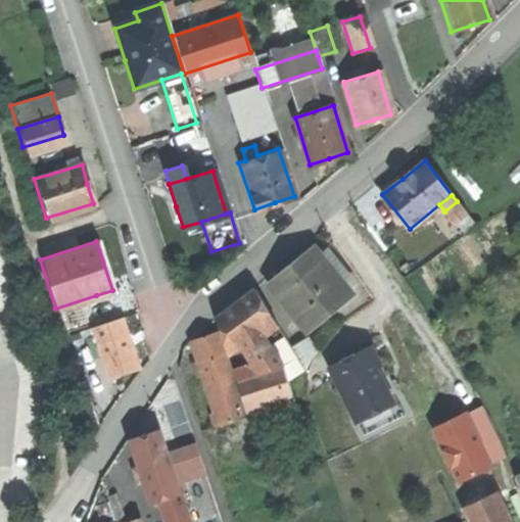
[(291,269),(271,286),(305,328),(349,291),(335,274),(326,263),(315,249),(291,269)]
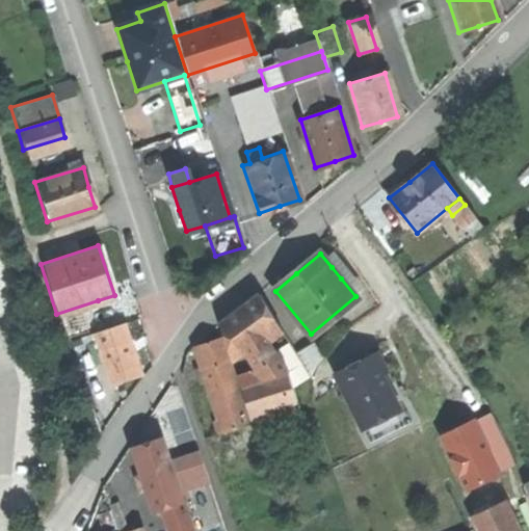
[(338,262),(332,267),(341,279),(347,273),(338,262)]
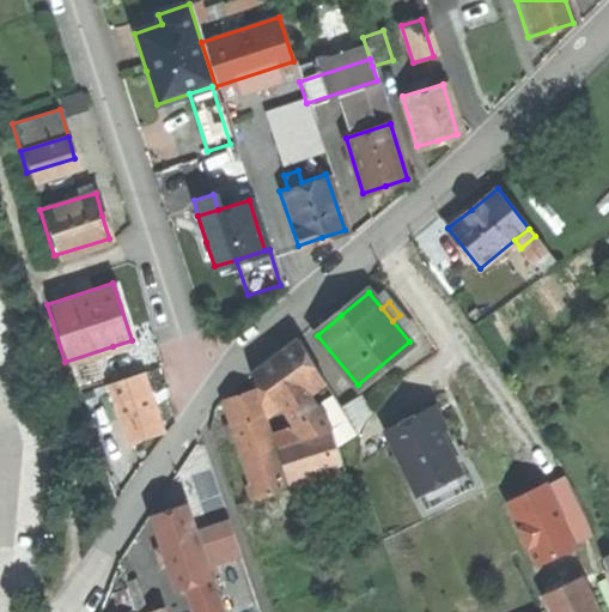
[(141,373),(132,340),(113,346),(117,361),(123,379),(141,373)]
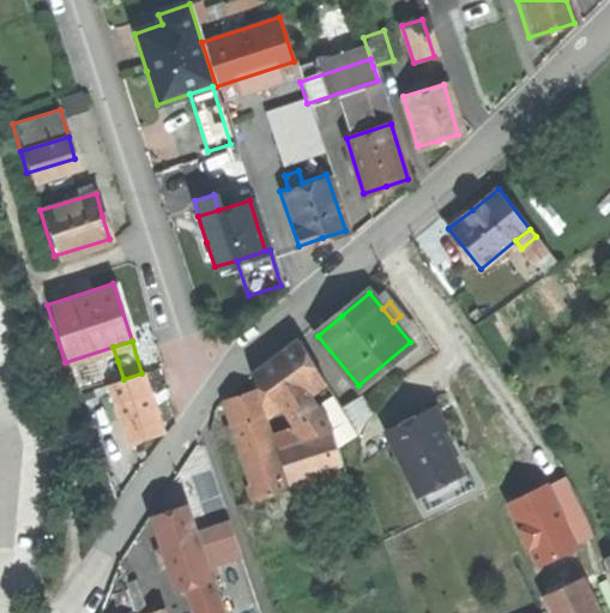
[(253,374),(258,390),(266,415),(320,377),(297,341),(273,359),(253,374)]
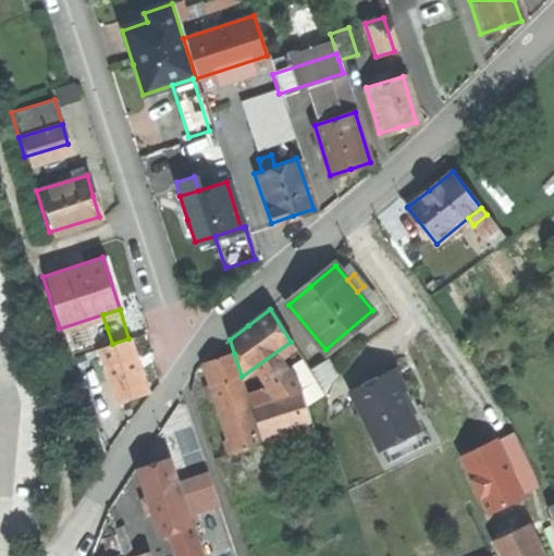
[(99,348),(112,344),(107,328),(94,332),(99,348)]
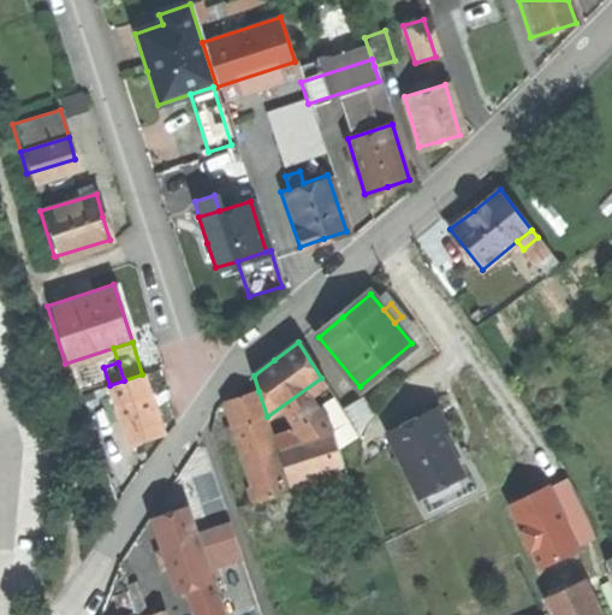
[(161,433),(142,374),(124,380),(110,385),(129,444),(144,438),(161,433)]
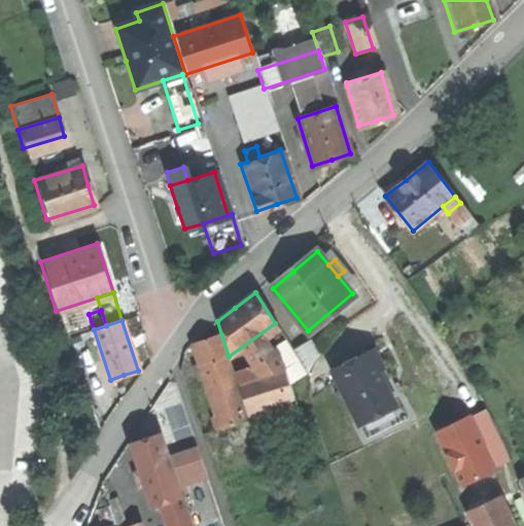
[(193,344),(210,402),(240,394),(237,384),(229,356),(221,335),(206,340),(193,344)]
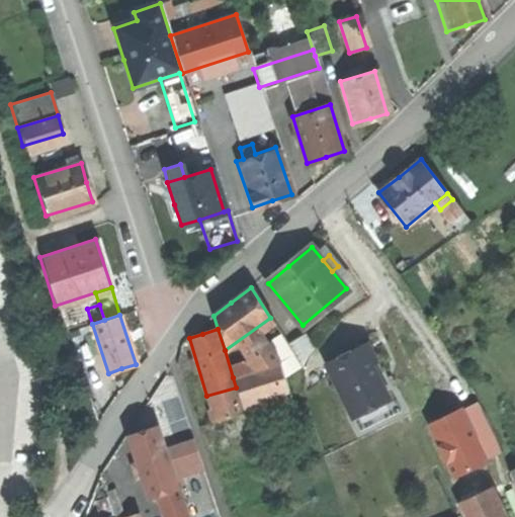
[(339,359),(327,366),(349,413),(385,396),(370,364),(367,366),(359,350),(339,359)]
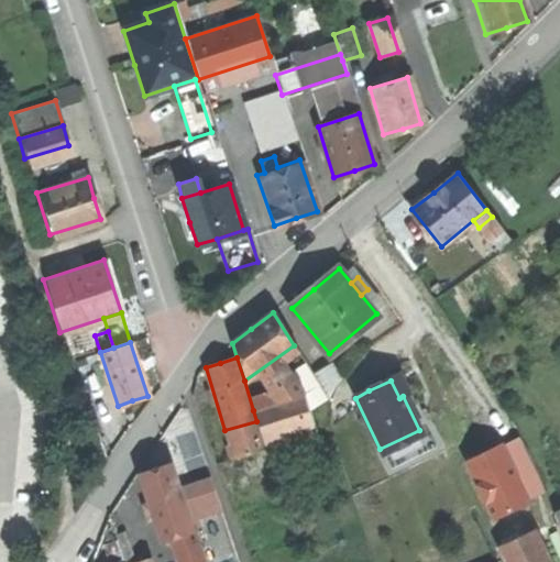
[(291,385),(294,398),(304,395),(300,382),(291,385)]
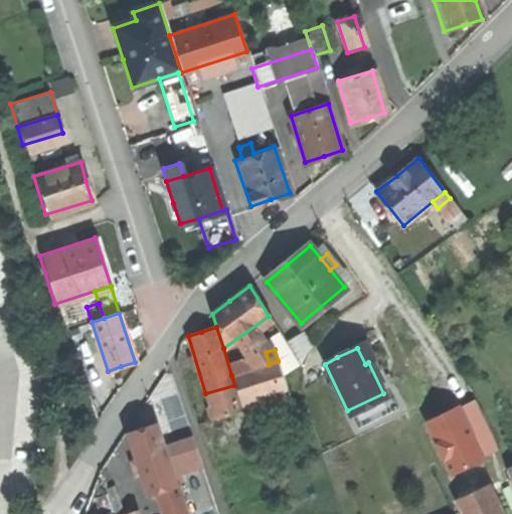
[(234,385),(241,409),(289,395),(278,361),(269,364),(231,375),(234,385)]
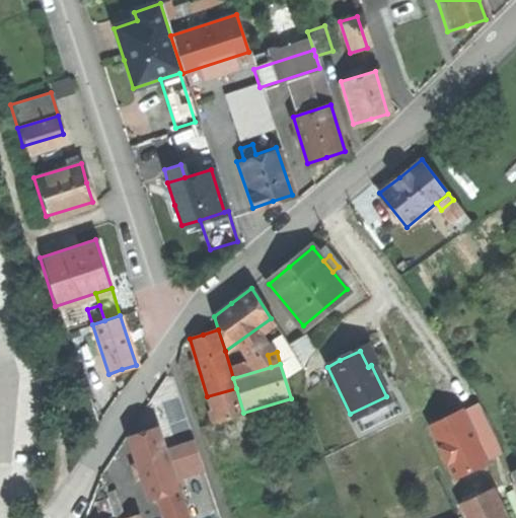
[(215,422),(243,413),(236,388),(207,396),(215,422)]
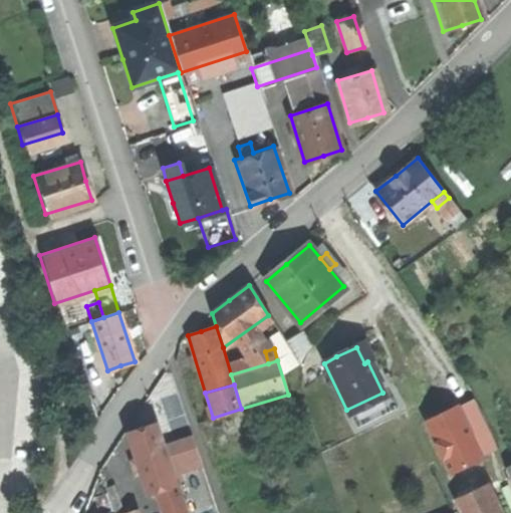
[(438,451),(456,497),(474,489),(508,475),(505,468),(482,414),(435,435),(440,451),(438,451)]
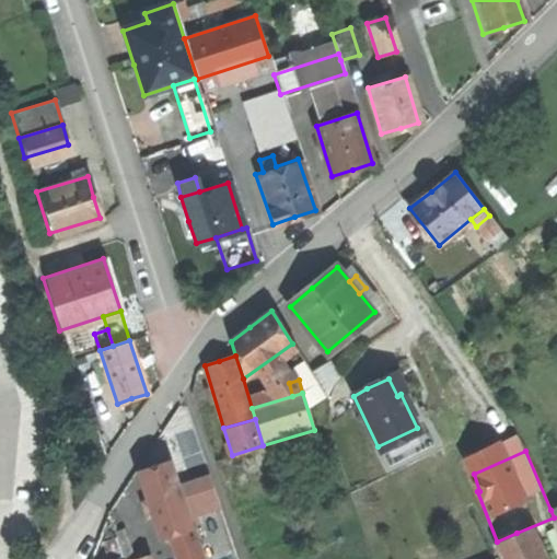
[(138,472),(158,537),(171,533),(187,528),(189,527),(183,508),(178,491),(170,462),(151,467),(138,472)]
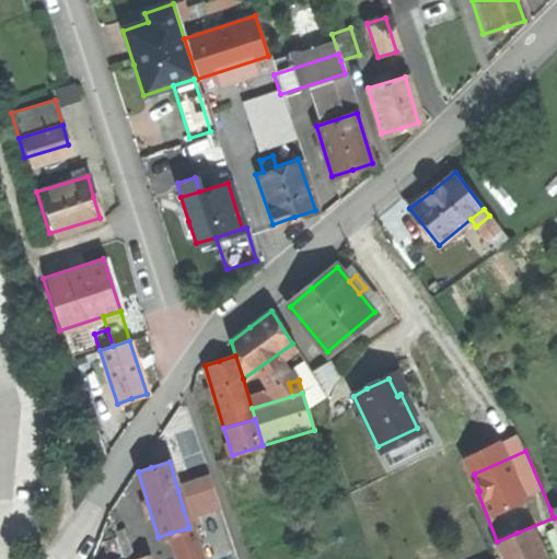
[(209,481),(198,485),(204,502),(215,499),(209,481)]
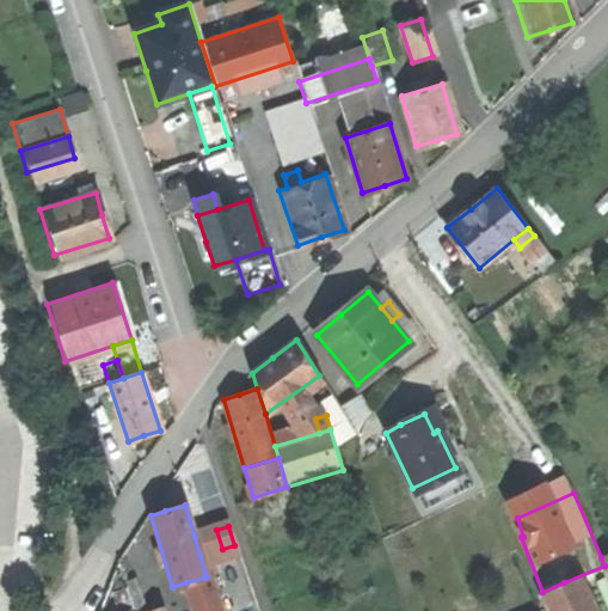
[(216,530),(195,537),(200,555),(222,549),(216,530)]
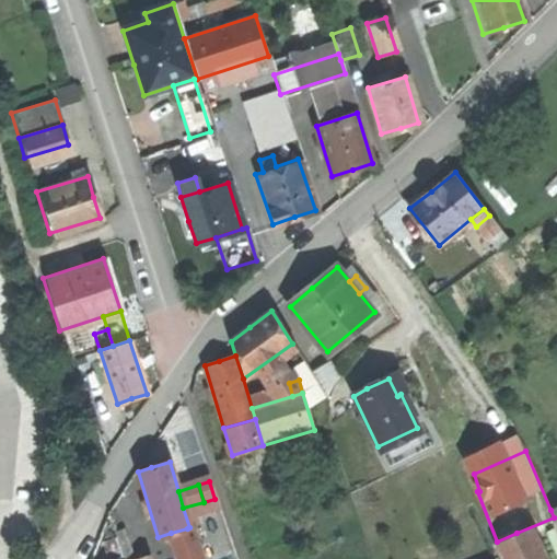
[(112,532),(120,558),(132,558),(123,528),(112,532)]
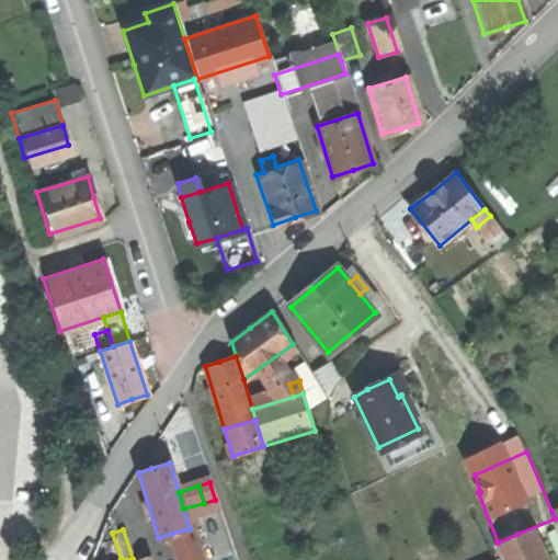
[(196,559),(188,529),(171,534),(179,559),(196,559)]
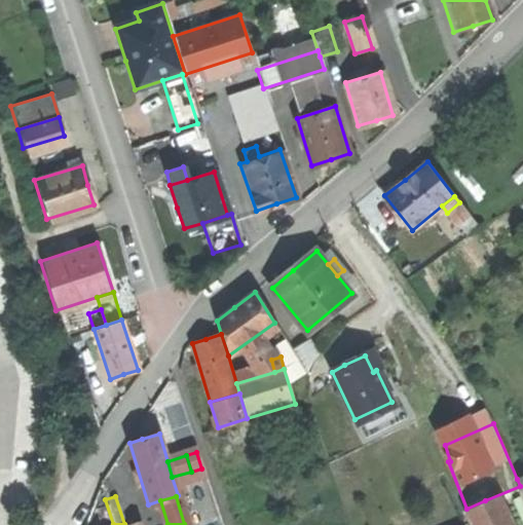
[(474,524),(496,524),(485,500),(467,509),(474,524)]
